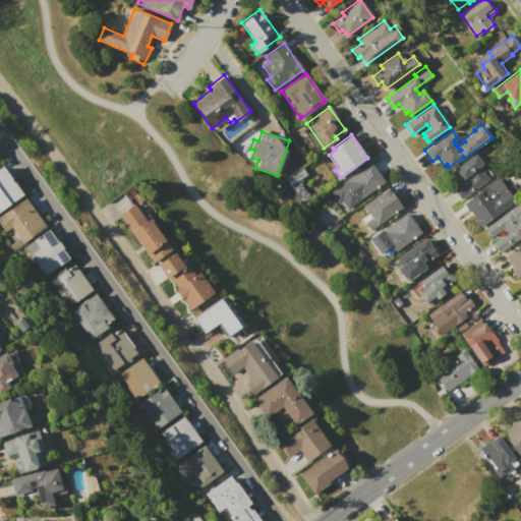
[(461,199),(454,189),(463,182),(460,178),(456,180),(450,172),(476,154),(483,164),(479,166),(482,171),(486,169),(491,176),(488,178),(488,179),(461,199)]
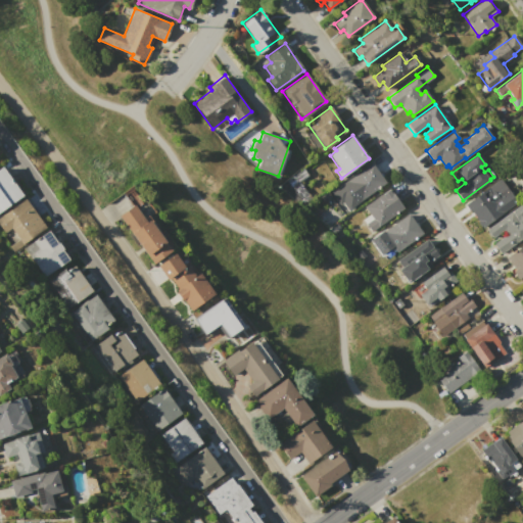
[(385,182),(348,208),(343,202),(340,204),(331,192),(372,162),(385,182)]
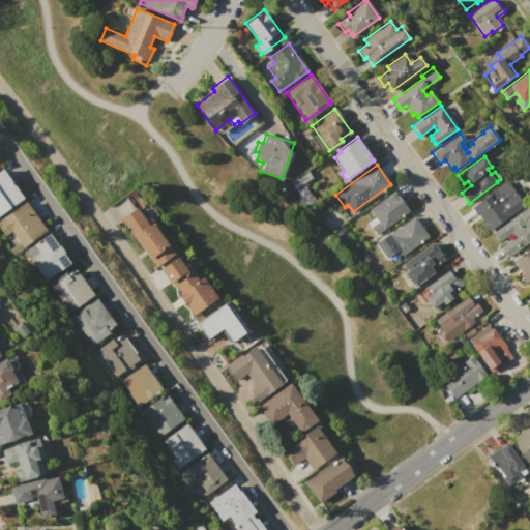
[(0,170),(2,169),(23,198),(0,213),(0,170)]
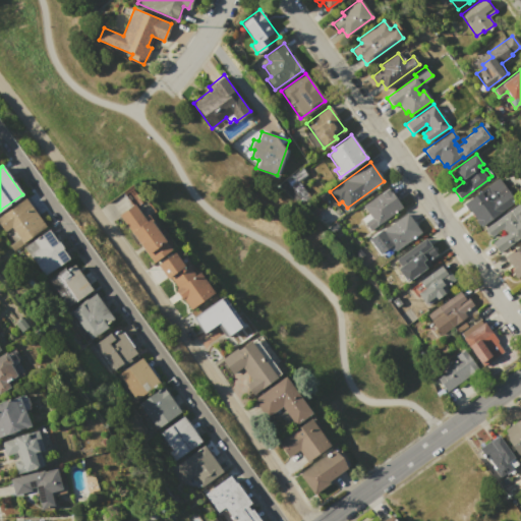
[(276,186),(301,168),(309,178),(301,184),(311,198),(301,205),(276,186)]
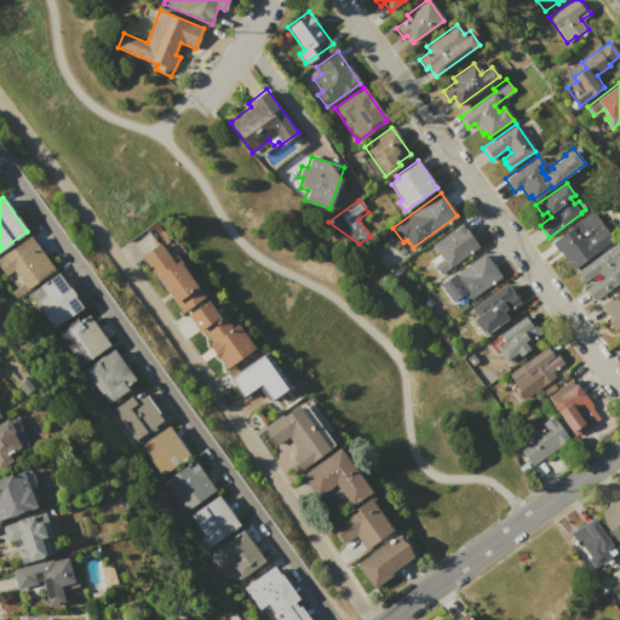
[(610,236),(601,244),(603,247),(572,270),(566,263),(567,262),(558,250),(557,250),(551,242),(593,212),(610,236)]
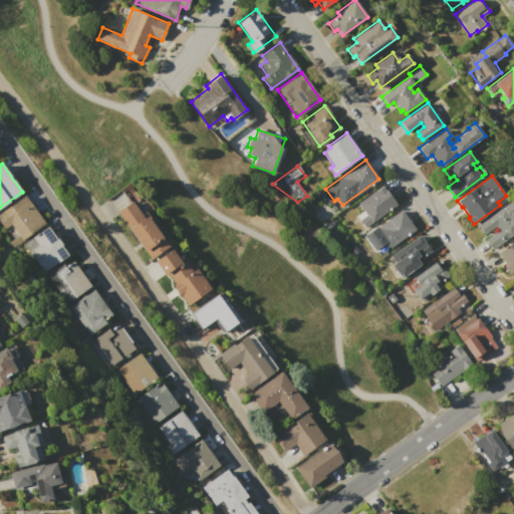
[(364,227),(356,216),(363,211),(357,203),(382,186),(396,204),(364,227)]
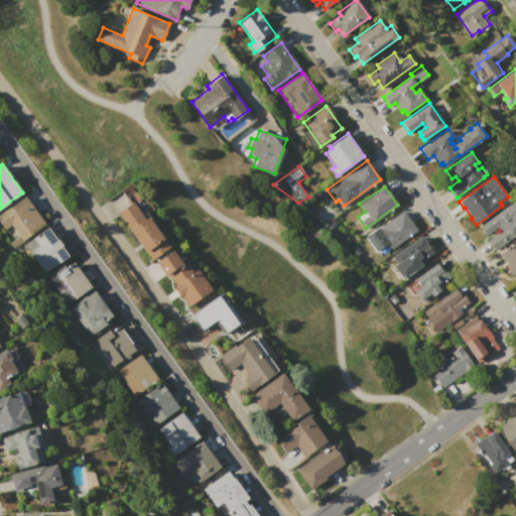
[(0,222),(0,214),(26,196),(47,226),(14,249),(9,242),(19,236),(11,225),(5,230),(0,222)]
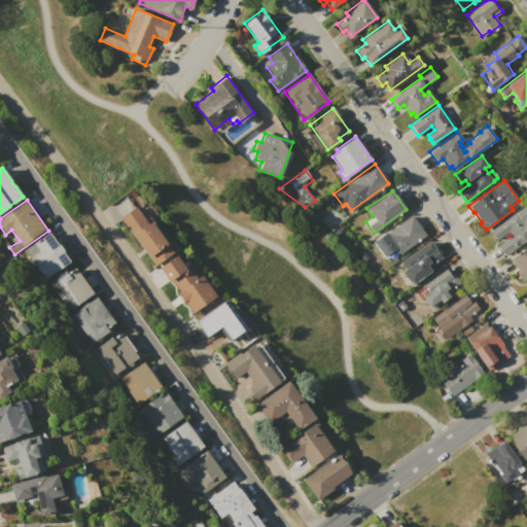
[(526,239),(504,255),(497,245),(511,236),(507,232),(496,240),(490,231),(526,204),(526,239)]
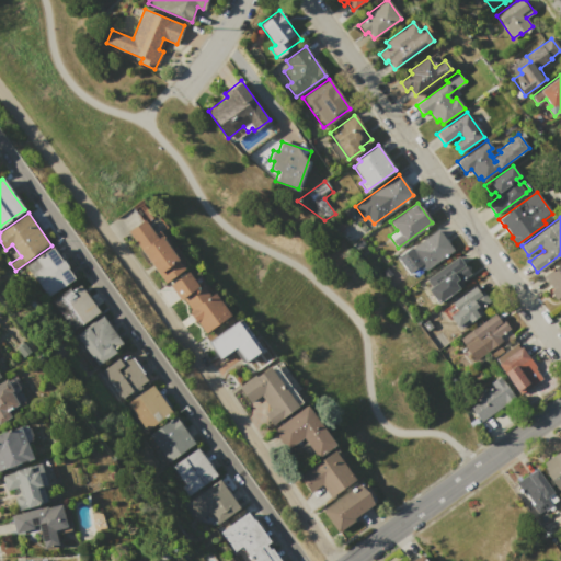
[(128,231),(144,220),(157,240),(162,236),(171,249),(174,247),(186,264),(183,266),(186,270),(164,284),(128,231)]
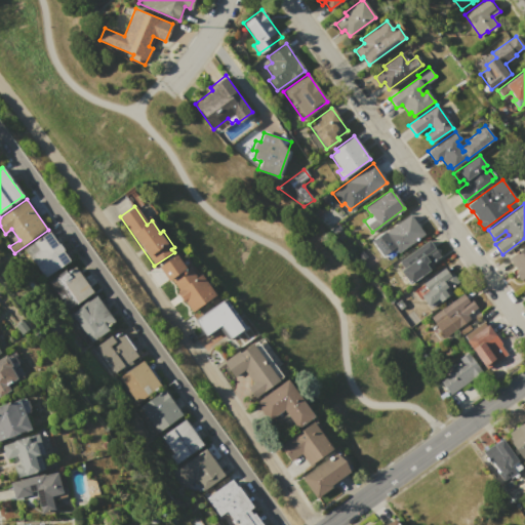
[(425,234),(398,252),(385,234),(411,214),(425,234)]
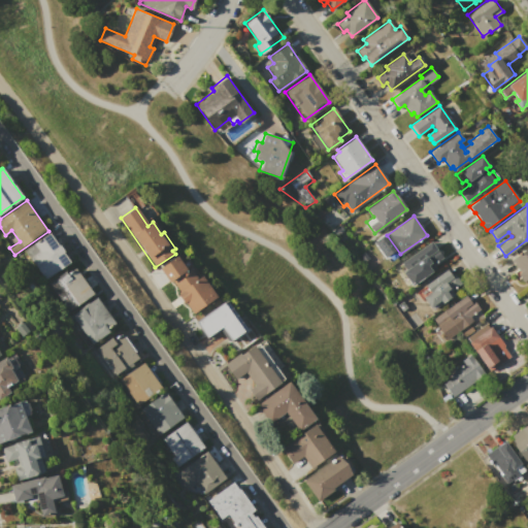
[(24,250),(50,233),(69,262),(44,279),(24,250)]
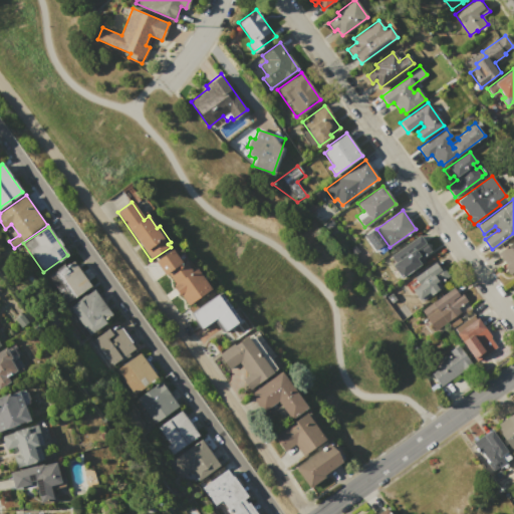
[(401,278),(392,265),(395,263),(390,256),(420,235),(431,251),(422,258),(424,261),(401,278)]
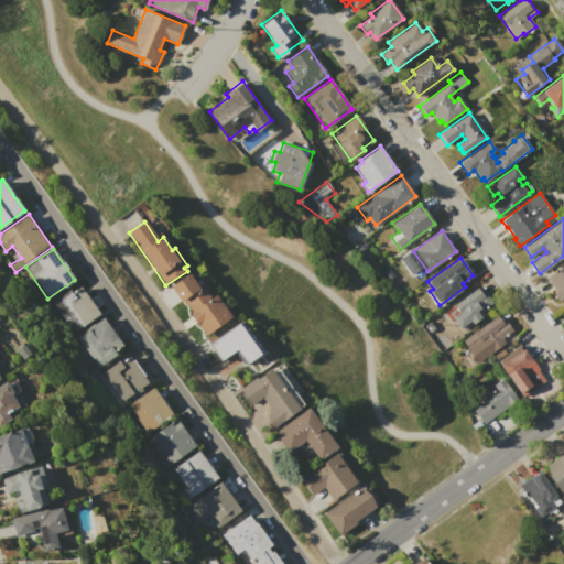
[(563,296),(559,301),(553,292),(555,291),(545,278),(563,264),(563,296)]
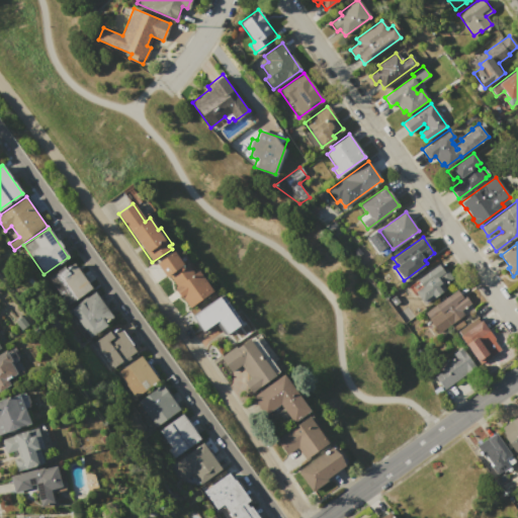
[(155,264),(174,251),(178,258),(184,254),(196,271),(175,285),(168,275),(165,277),(155,264)]
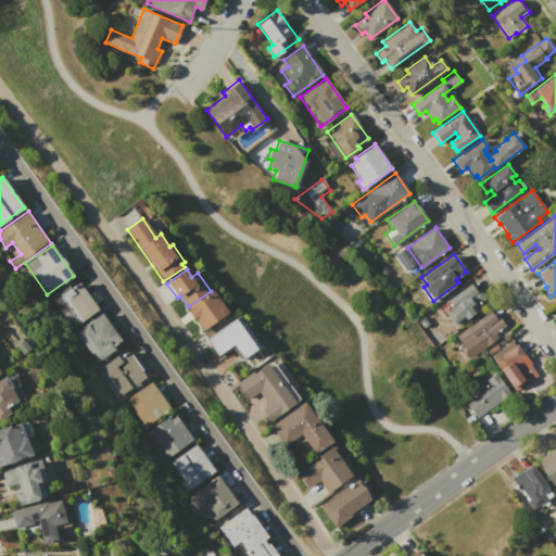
[(67,298),(75,293),(71,288),(79,282),(98,308),(83,319),(67,298)]
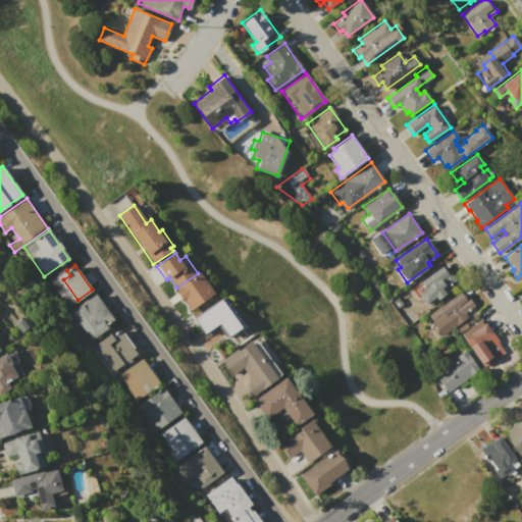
[(455,282),(448,288),(450,291),(427,307),(413,285),(441,265),(447,272),(450,271),(455,278),(453,280),(455,282)]
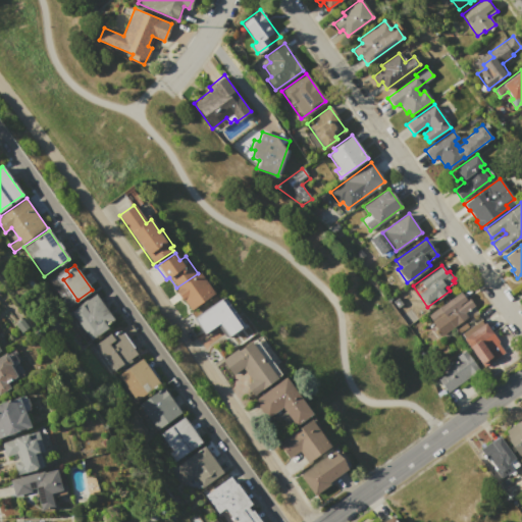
[(175,290),(200,272),(214,294),(191,310),(183,300),(181,301),(176,294),(178,293),(175,290)]
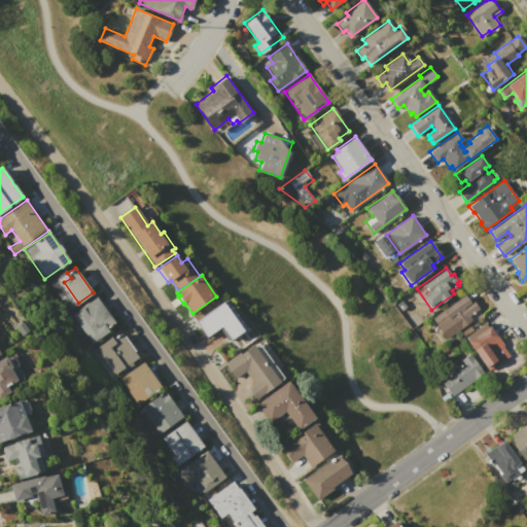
[(432,318),(465,294),(469,301),(471,300),(478,309),(469,315),(473,320),(446,340),(435,324),(436,324),(432,318)]
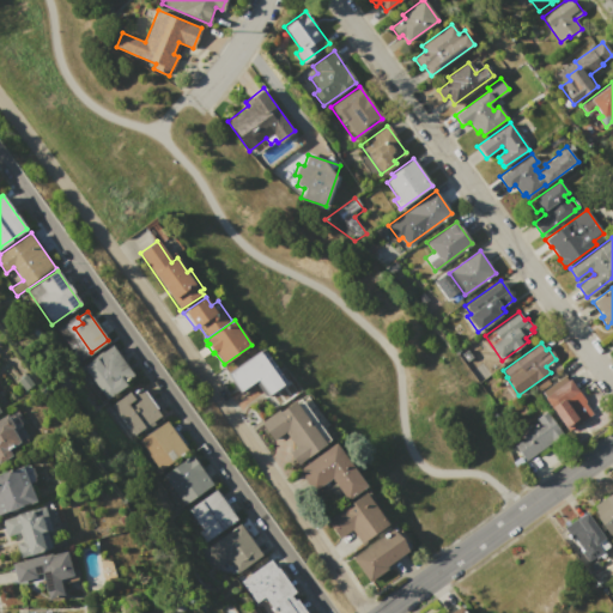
[(84,366),(113,345),(134,376),(125,382),(128,386),(105,401),(85,374),(87,371),(84,366)]
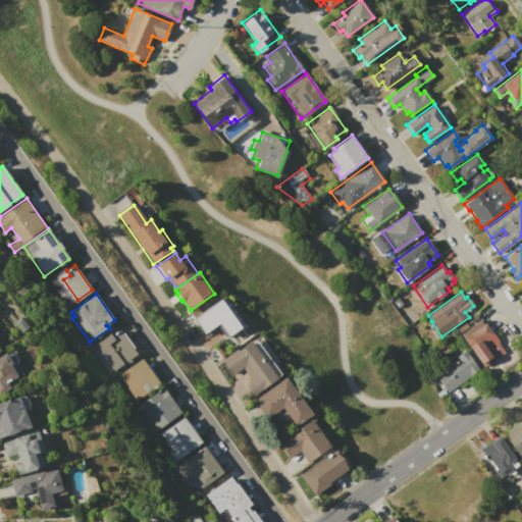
[(195,318),(221,299),(242,327),(228,337),(218,324),(206,333),(195,318)]
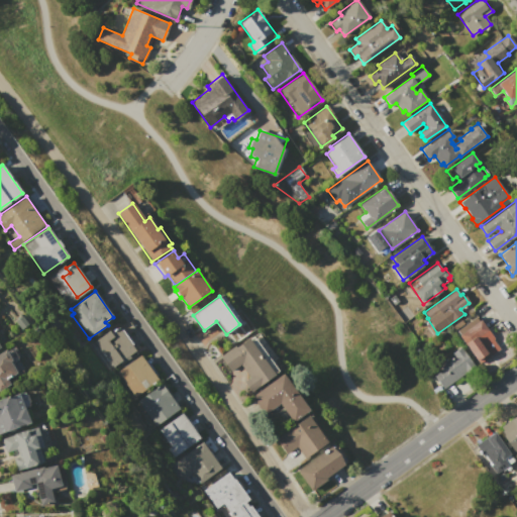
[(15,321),(22,316),(28,324),(21,329),(15,321)]
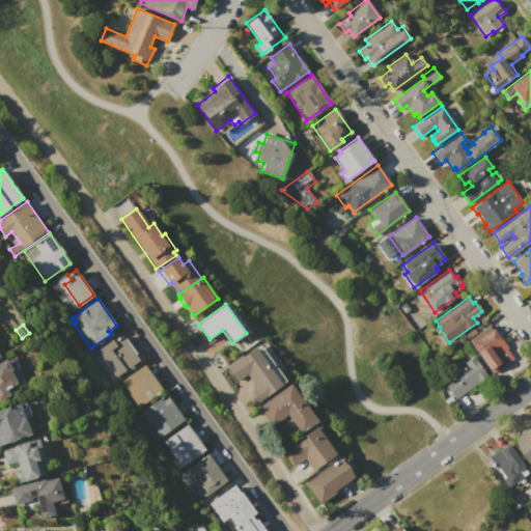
[(469,339),(490,326),(493,330),(494,329),(507,347),(506,348),(513,358),(504,365),(503,365),(492,373),(472,344),(472,343),(469,339)]
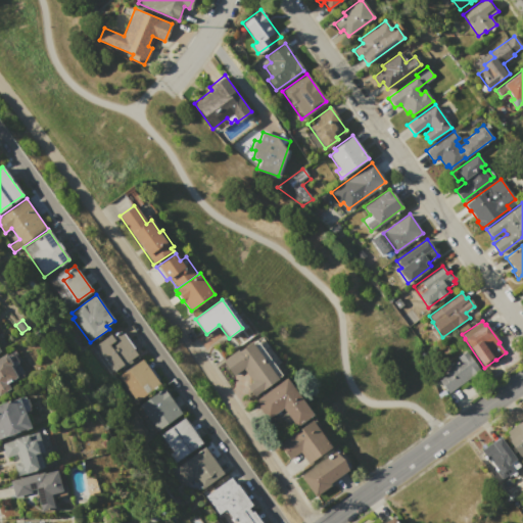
[(96,345),(110,334),(112,337),(114,335),(113,334),(116,331),(117,333),(121,331),(123,333),(125,332),(135,346),(133,348),(137,354),(130,360),(132,362),(123,368),(122,366),(115,371),(113,369),(110,371),(107,367),(110,365),(105,357),(102,359),(99,354),(102,352),(96,345)]
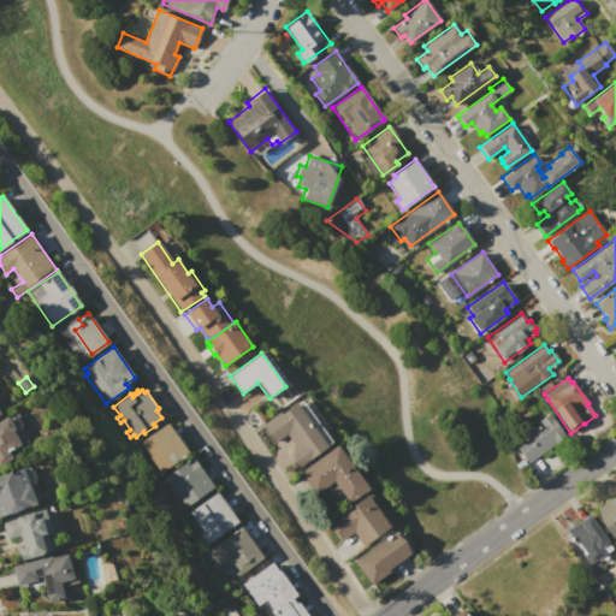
[(262,425),(282,410),(283,413),(298,402),(330,445),(298,467),(290,456),(298,450),(288,434),(276,443),(262,425)]
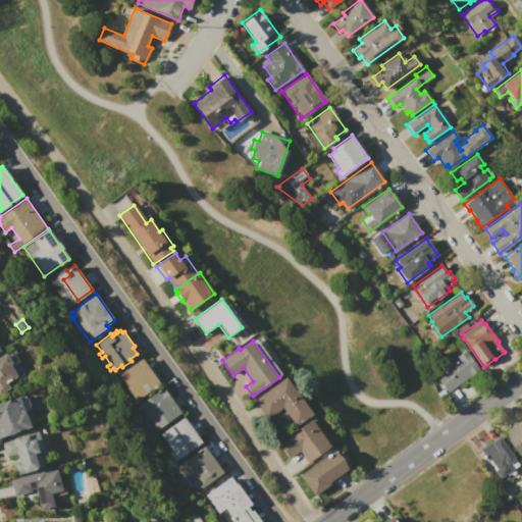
[(447,393),(435,377),(450,367),(448,364),(452,360),(454,363),(459,360),(456,356),(465,350),(479,370),(447,393)]
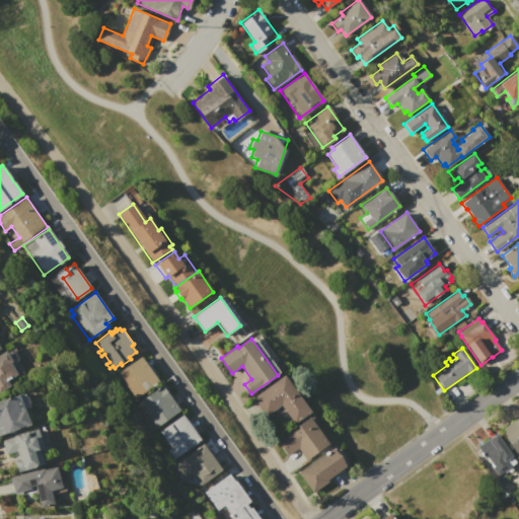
[(0,354),(6,351),(12,361),(10,362),(17,373),(6,380),(9,385),(0,391),(0,354)]
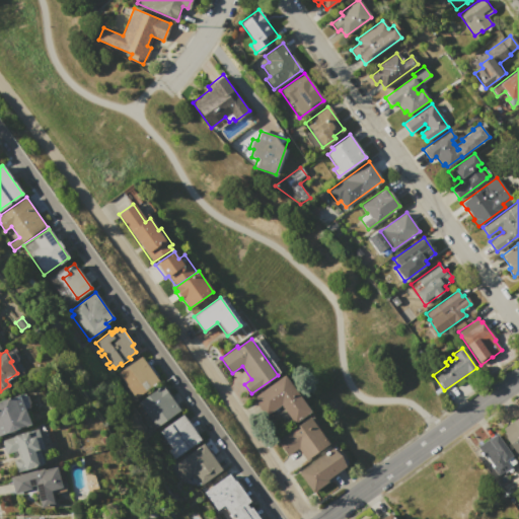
[(118,373),(141,356),(145,362),(147,361),(158,376),(156,377),(159,381),(136,397),(118,373)]
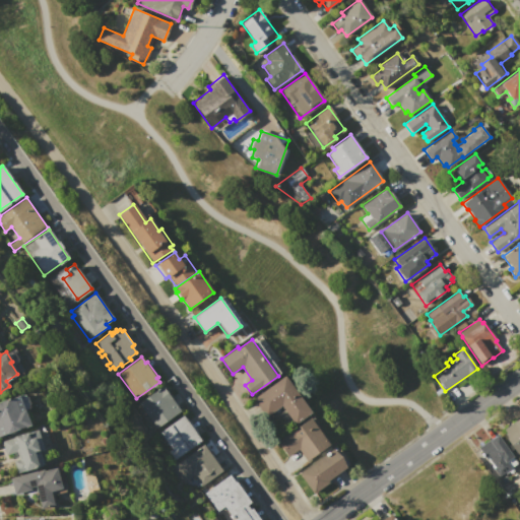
[(253,398),(284,376),(311,412),(294,425),(280,406),(266,416),(253,398)]
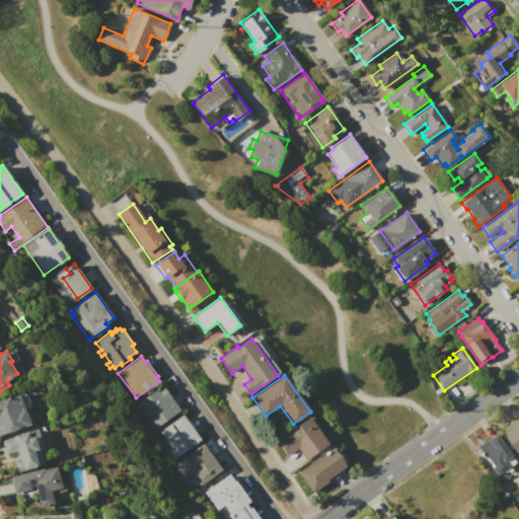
[(138,402),(161,385),(179,411),(156,428),(138,402)]
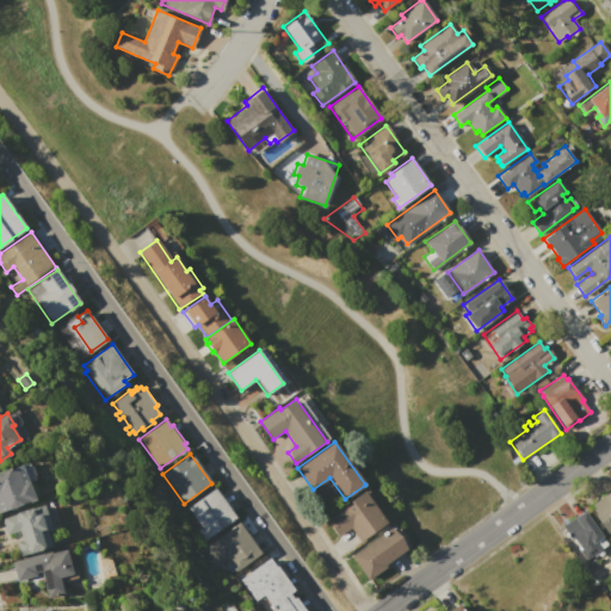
[(0,471),(7,469),(8,470),(23,464),(36,499),(0,511),(0,471)]
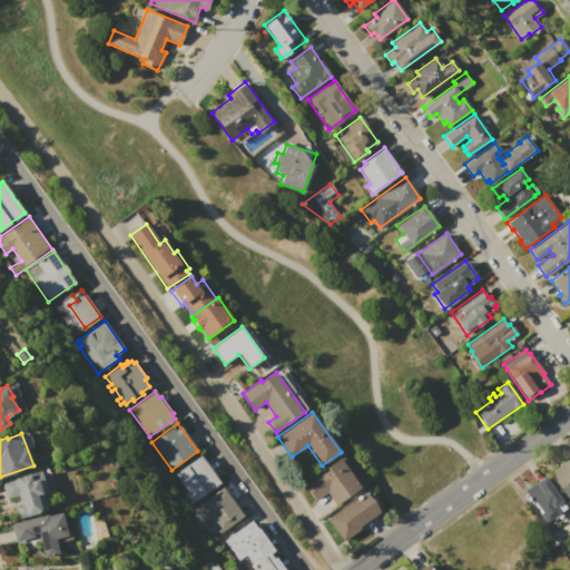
[(175,473),(200,455),(222,483),(192,504),(185,494),(188,492),(175,473)]
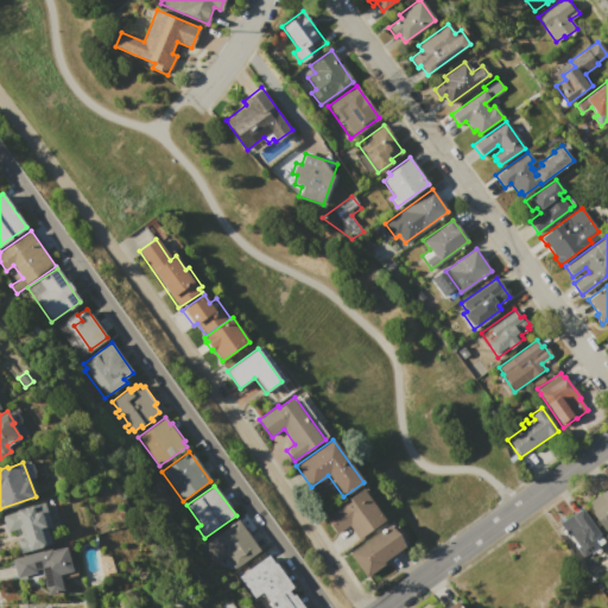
[(588,502),(607,487),(607,530),(606,527),(603,529),(588,508),(591,506),(588,502)]
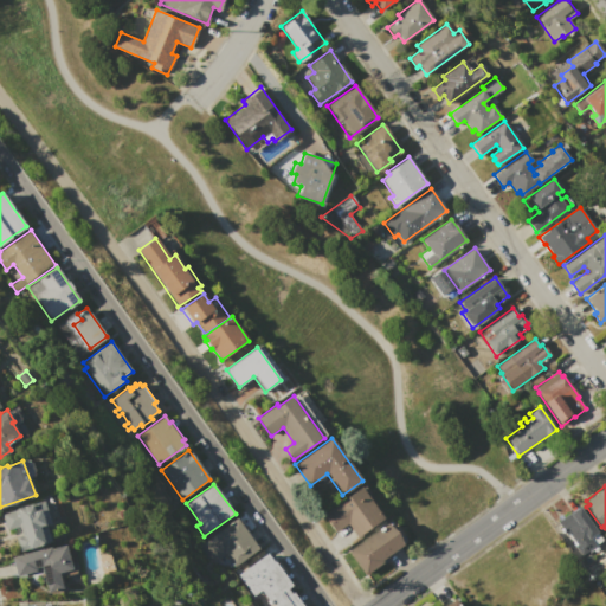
[(324,514),(362,487),(385,519),(358,537),(347,523),(336,532),(324,514)]
